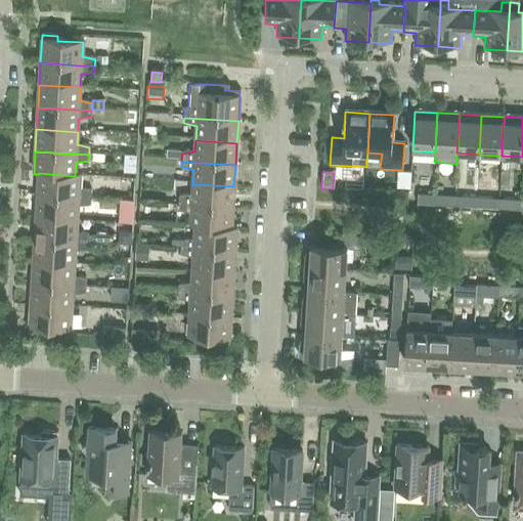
[(80,175),(75,175),(75,176),(39,173),(39,174),(37,196),(91,199),(91,191),(79,188),(80,175)]
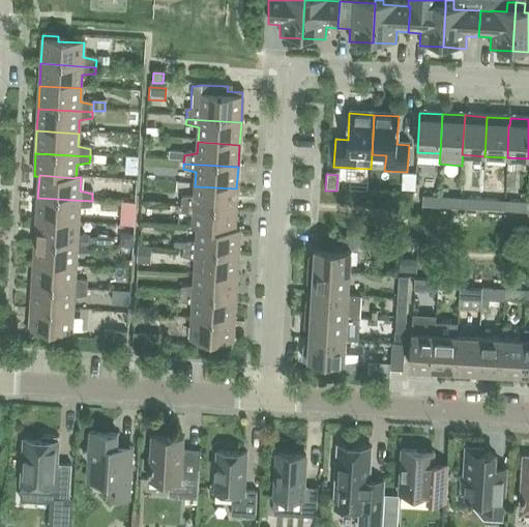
[(235,211),(236,188),(195,186),(194,198),(181,200),(180,207),(235,211)]
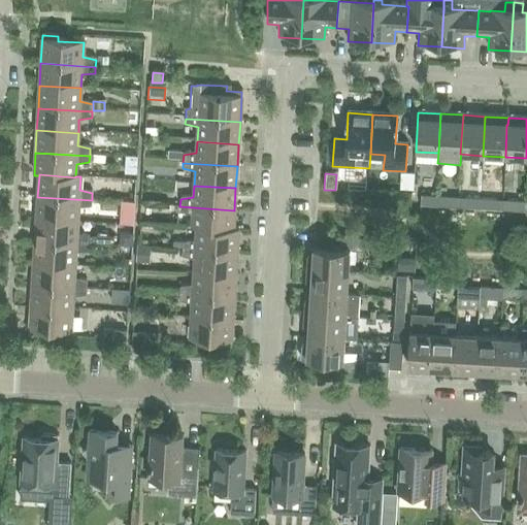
[(92,207),(92,200),(37,197),(36,220),(77,222),(78,208),(92,207)]
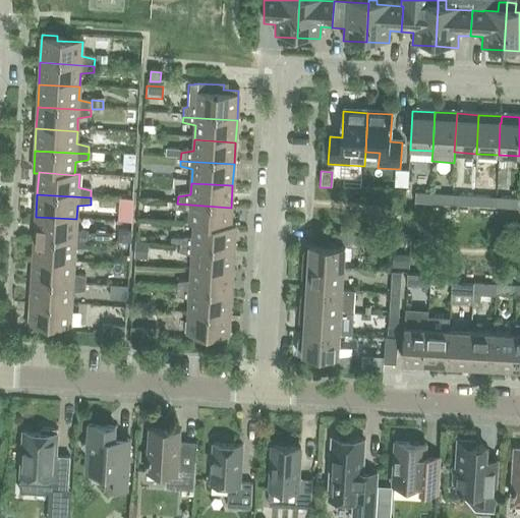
[(429,205),(429,195),(414,194),(414,204),(429,205)]
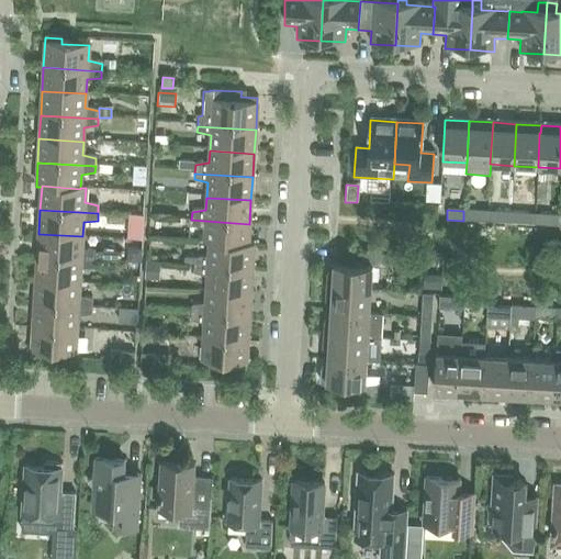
[(463,211),(463,221),(473,221),(474,212),(463,211)]
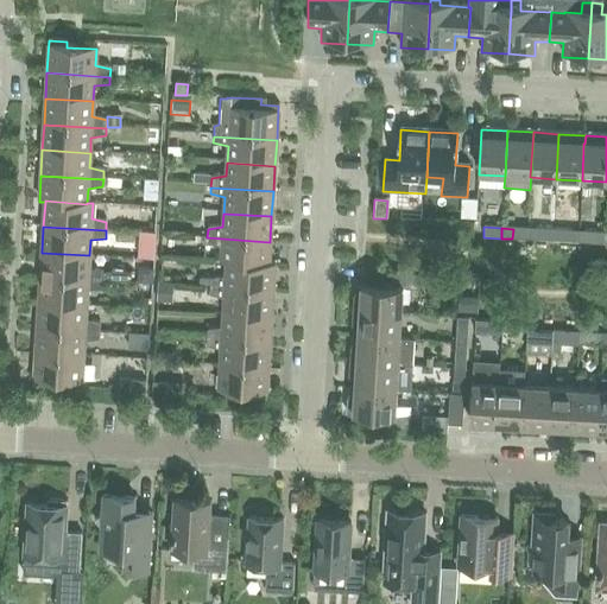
[(552,241),(554,230),(535,230),(535,241),(552,241)]
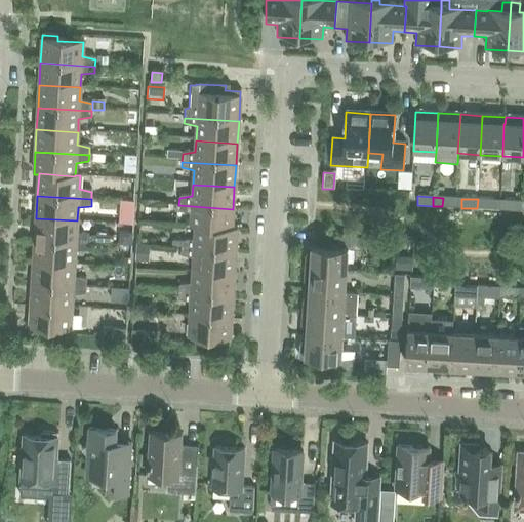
[(478,199),(477,208),(492,209),(493,200),(478,199)]
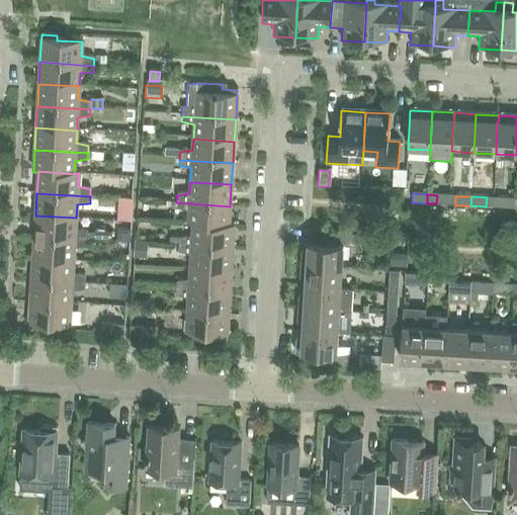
[(514,208),(515,199),(505,199),(504,207),(514,208)]
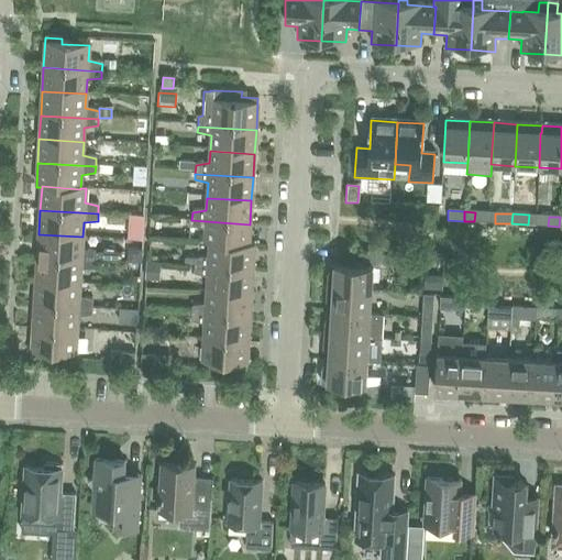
[(249,248),(249,246),(250,224),(191,220),(191,227),(205,231),(204,245),(209,245),(249,248)]
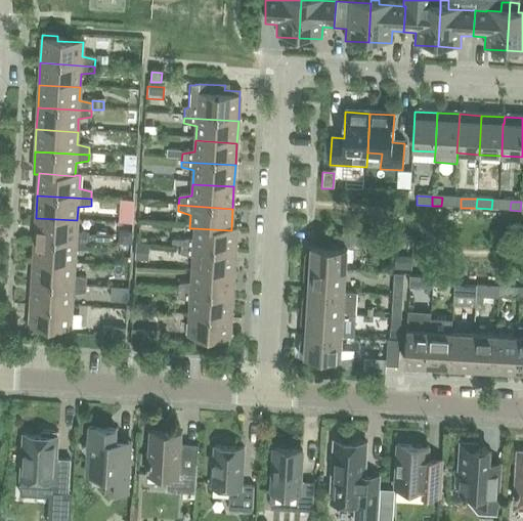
[(76,233),(77,220),(36,218),(35,240),(88,243),(89,236),(76,233)]
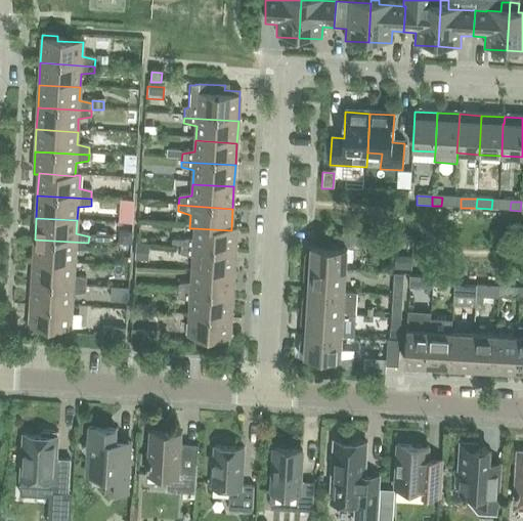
[(236,229),(231,229),(231,230),(194,228),(193,242),(181,242),(180,250),(234,253),(236,229)]
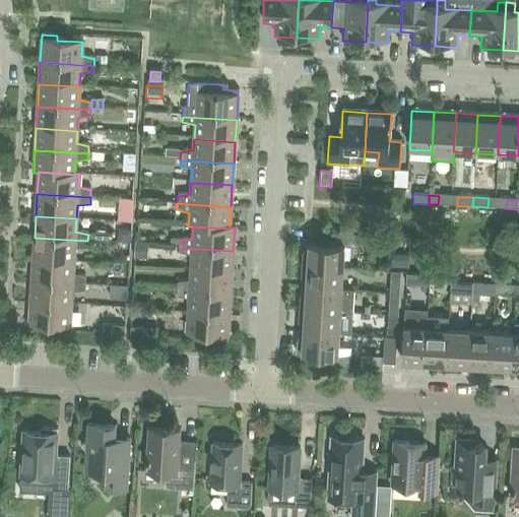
[(118,232),(117,244),(129,244),(130,232),(118,232)]
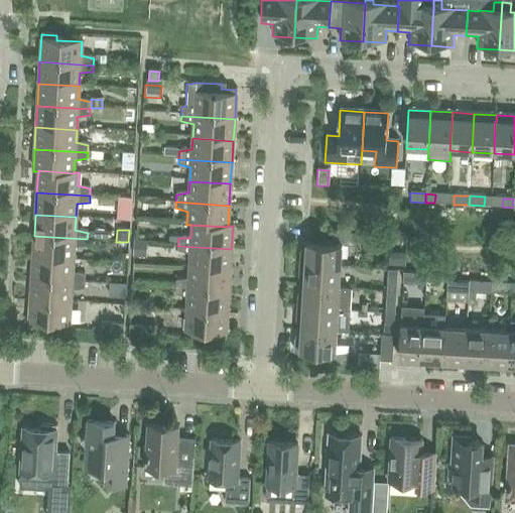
[(88,233),(87,239),(110,241),(110,234),(88,233)]
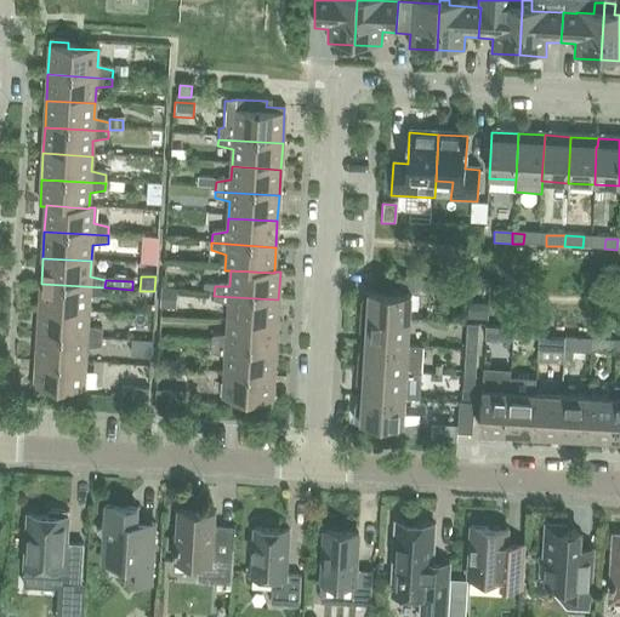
[(360,319),(410,321),(411,296),(427,296),(428,283),(398,280),(397,293),(369,292),(368,302),(360,303),(360,319)]
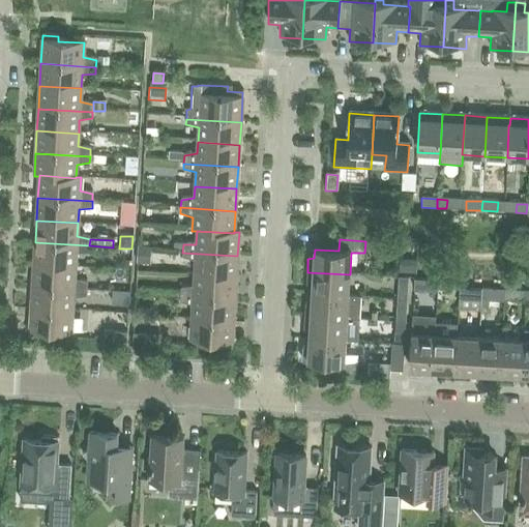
[(89,253),(89,245),(35,242),(33,265),(75,267),(76,255),(89,253)]
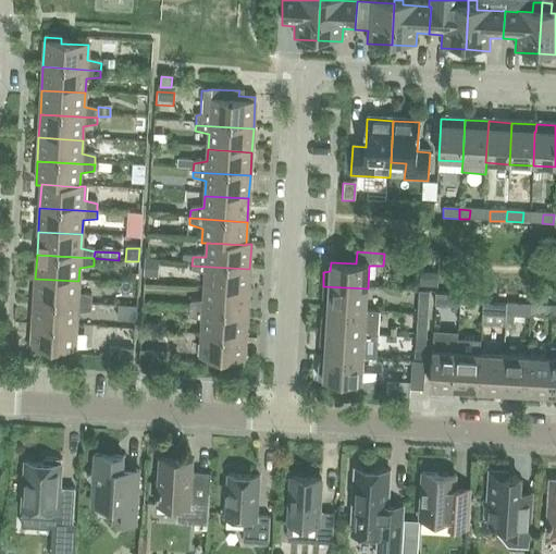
[(125,261),(125,269),(138,270),(138,261),(125,261)]
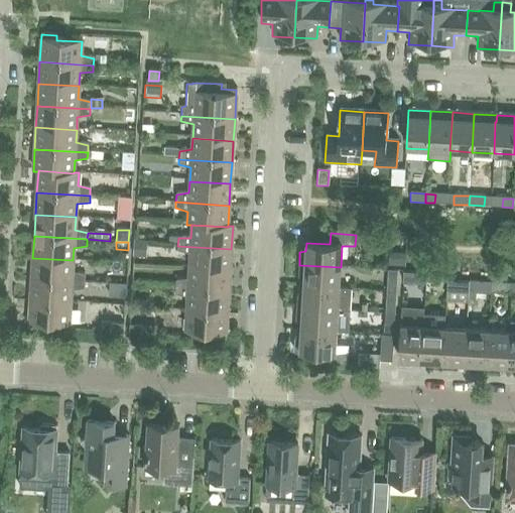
[(134,242),(133,258),(145,259),(146,243),(134,242)]
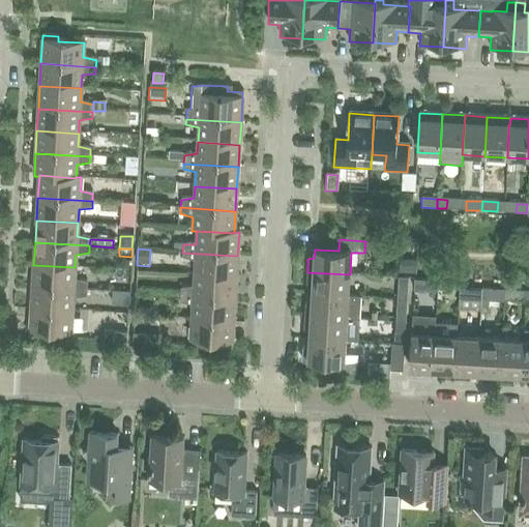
[(236,277),(237,256),(182,253),(182,259),(195,261),(195,275),(236,277)]
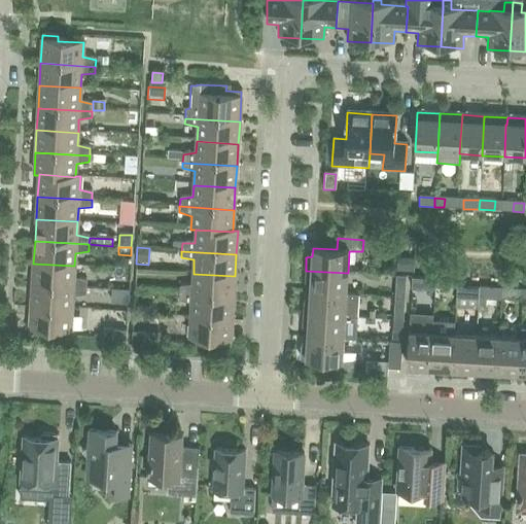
[(396,259),(395,273),(413,274),(414,260),(396,259)]
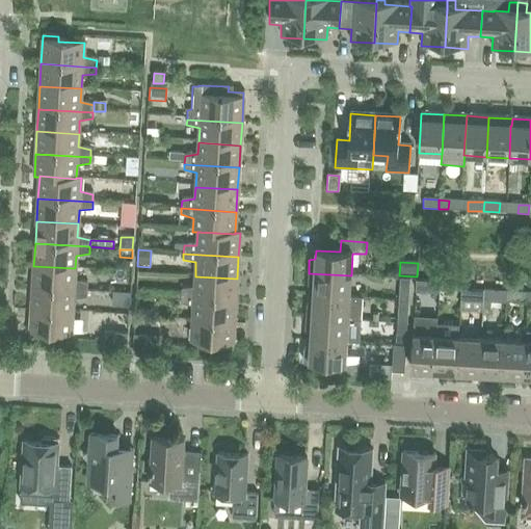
[(75,282),(75,268),(33,266),(32,288),(87,291),(87,285),(75,282)]
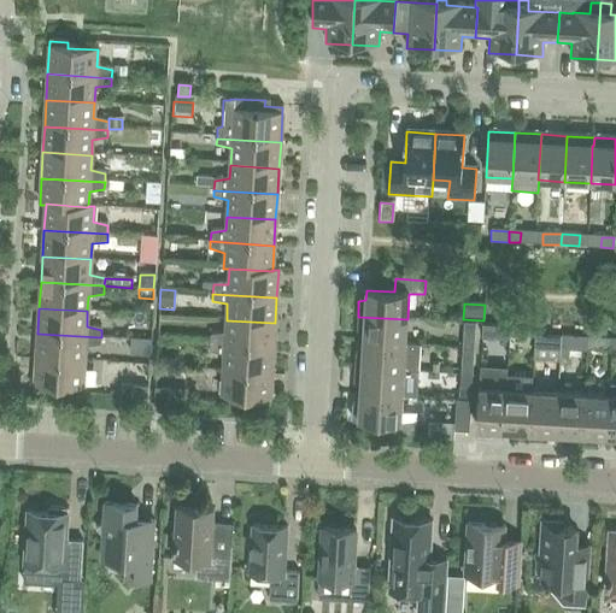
[(405,346),(408,319),(358,317),(357,332),(364,335),(363,343),(405,346)]
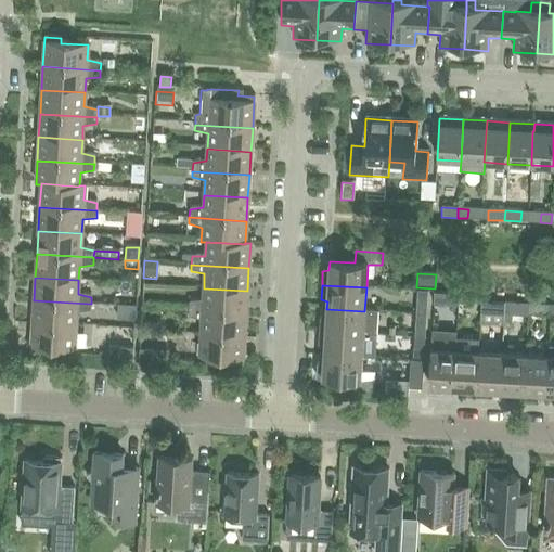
[(246,315),(247,291),(204,289),(203,302),(189,303),(189,310),(246,315)]
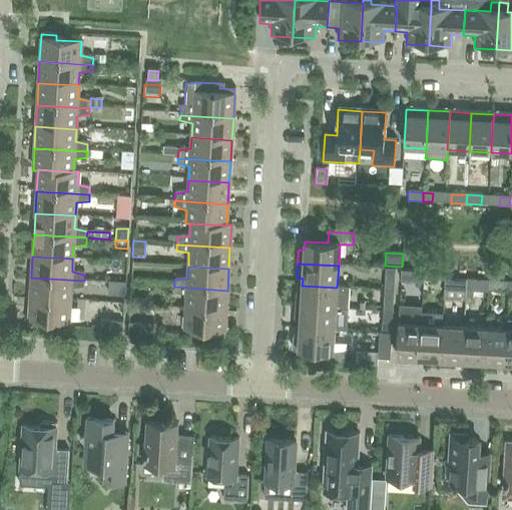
[(386,269),(385,280),(394,281),(395,275),(395,272),(395,270),(386,269)]
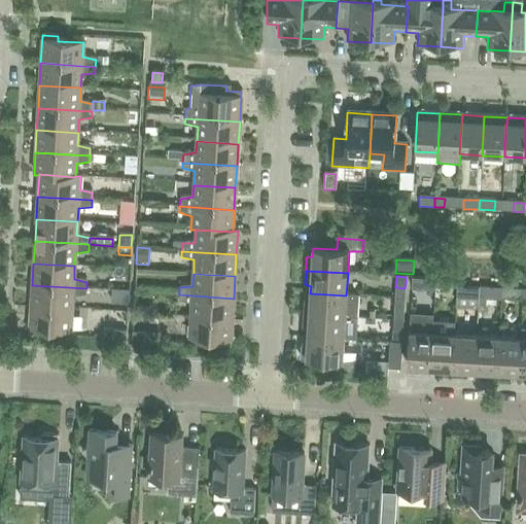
[(434,290),(434,280),(413,279),(412,288),(434,290)]
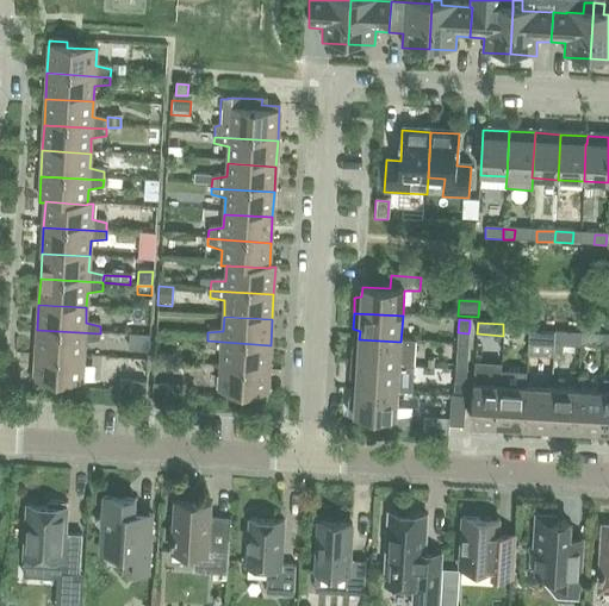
[(503,324),(503,336),(520,337),(521,325),(503,324)]
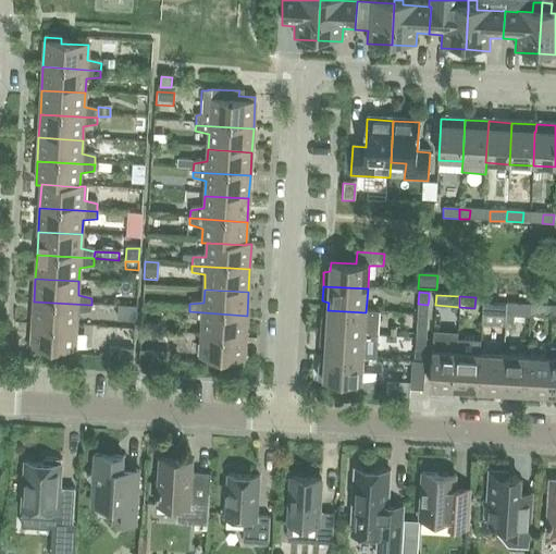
[(90,312),(91,305),(34,302),(32,325),(76,328),(77,315),(90,312)]
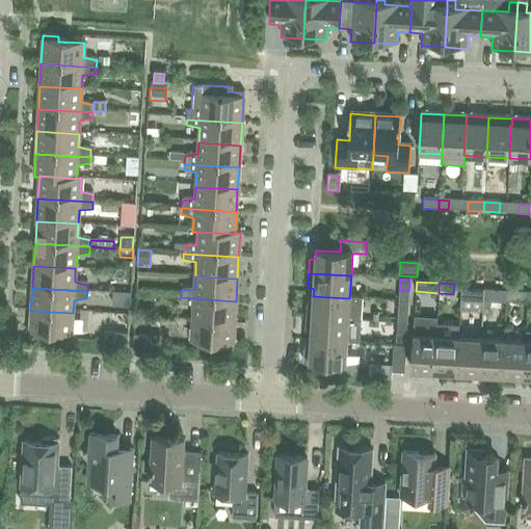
[(483,301),(484,292),(461,291),(460,300),(483,301)]
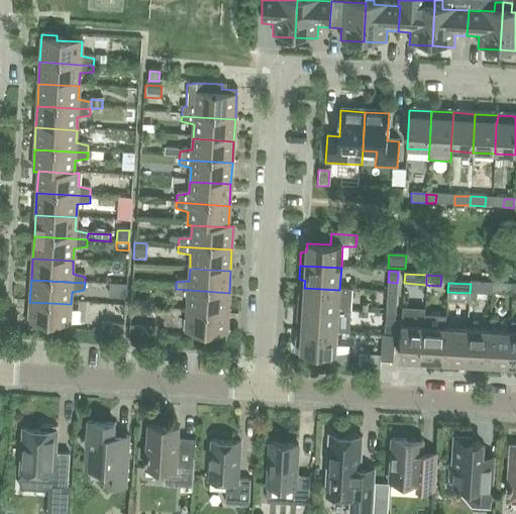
[(470,293),(479,294),(479,284),(471,284),(470,293)]
